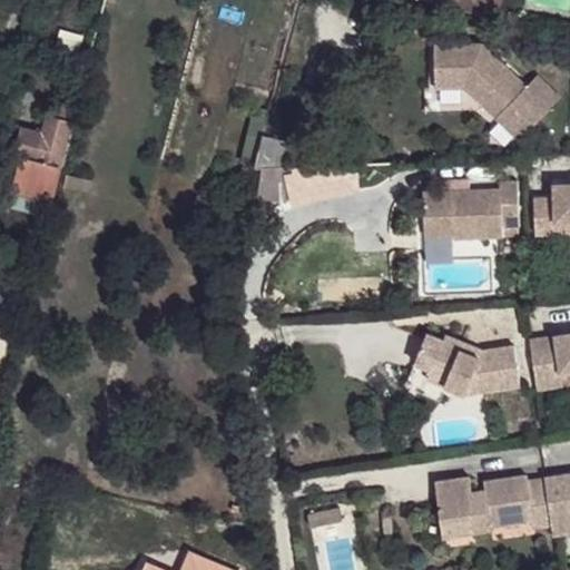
[(492,0),(491,12),(504,15),(507,0),(492,0)]
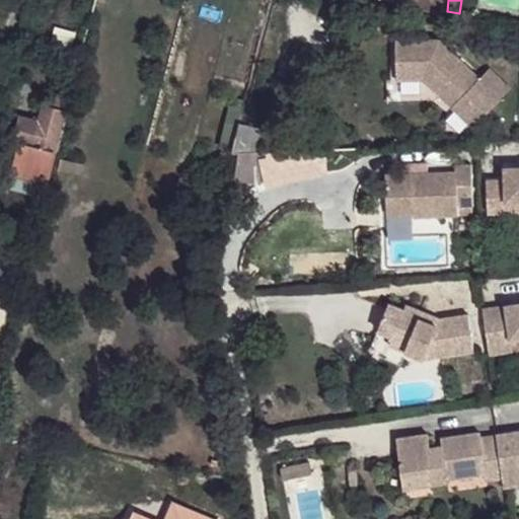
[(52,46),(71,48),(75,17),(56,14),(52,46)]
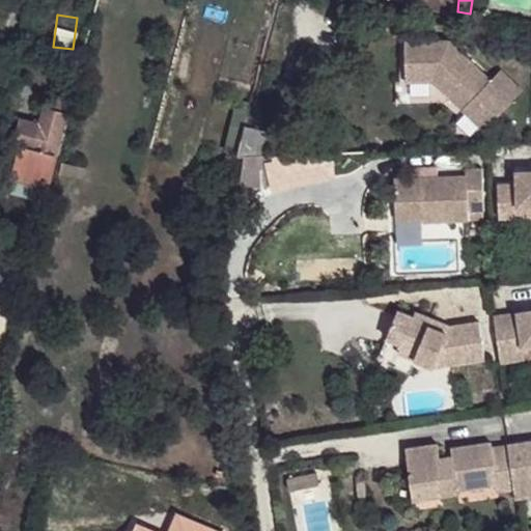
[(406,46),(407,85),(435,85),(485,134),(512,105),(491,84),(450,45),(406,46)]
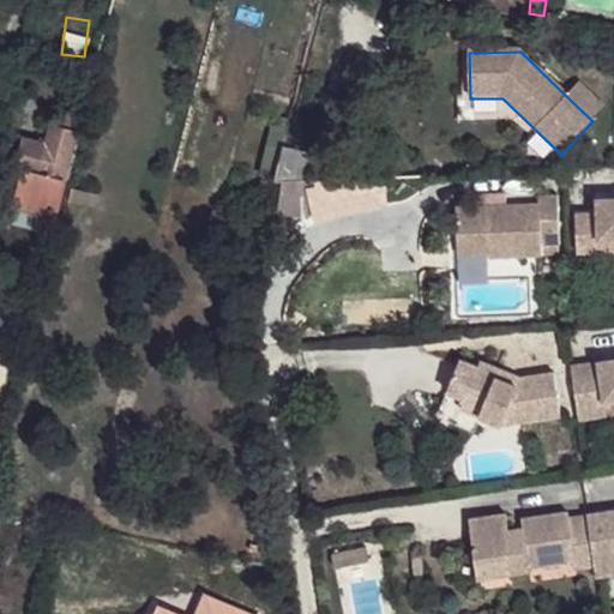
[(578,86),(567,97),(593,121),(603,110),(578,86)]
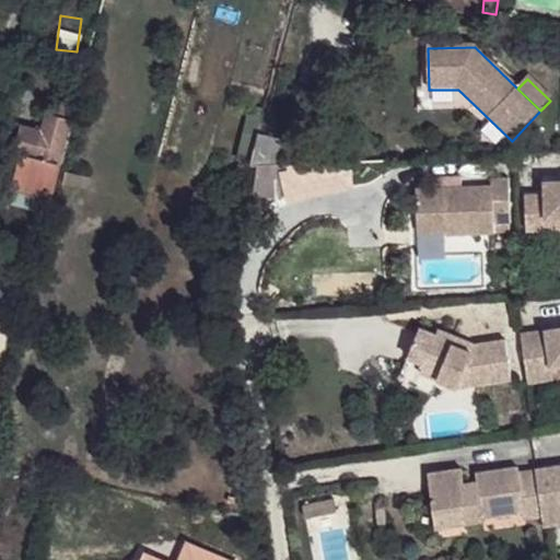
[(50,119),(48,118),(45,133),(24,128),(16,153),(23,155),(14,183),(51,193),(71,124),(68,123),(73,102),(58,97),(50,119)]
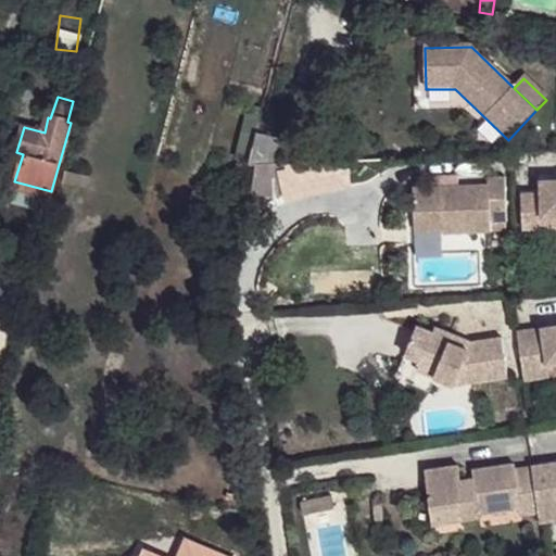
[(287,150),(255,142),(248,175),(254,175),(283,173),(287,150)]
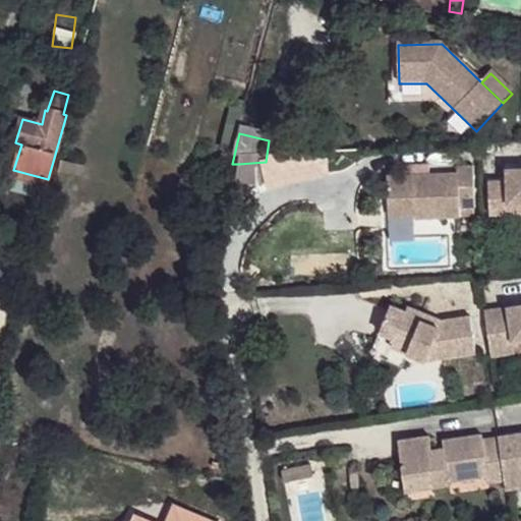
[(266,162),(238,164),(234,191),(261,194),(266,162)]
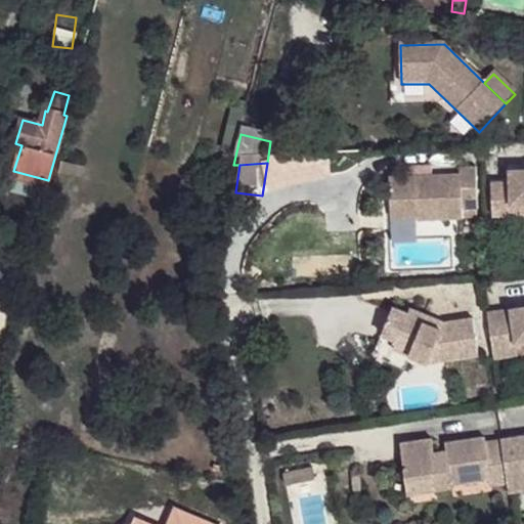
[(492,181),(493,213),(511,213),(511,202),(523,201),(523,167),(510,168),(510,181),(492,181)]
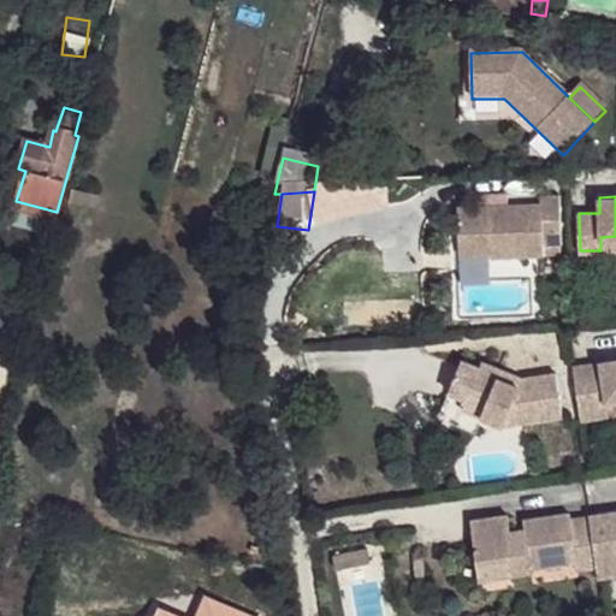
[(16,201),(10,219),(51,231),(57,212),(16,201)]
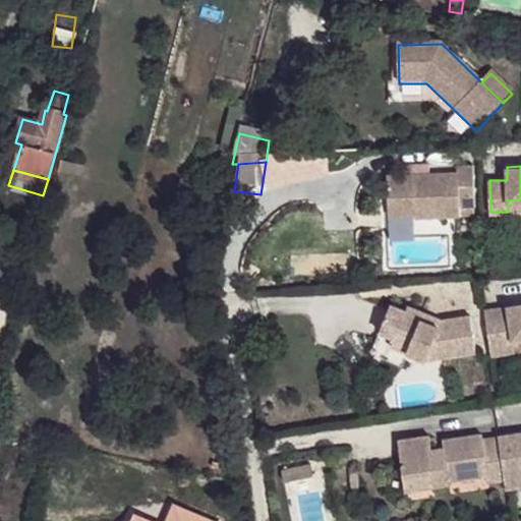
[(402,170),(402,182),(420,181),(420,170),(402,170)]
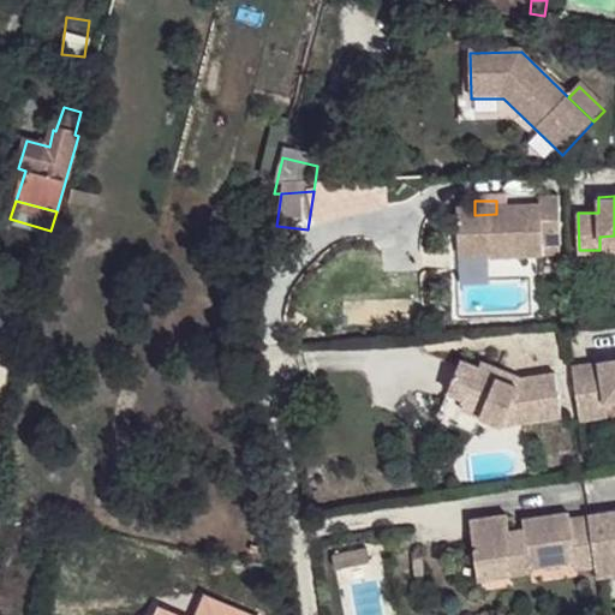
[(455,215),(459,262),(491,261),(491,264),(543,262),(542,252),(554,251),(551,204),(537,204),(537,212),(496,214),(475,215),(455,215)]
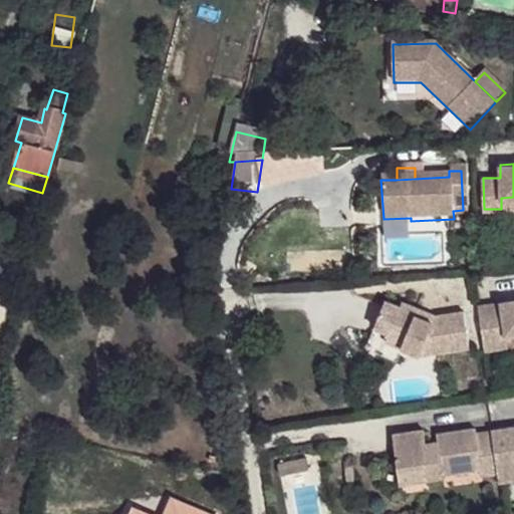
[(501,209),(513,208),(513,197),(501,198),(501,209)]
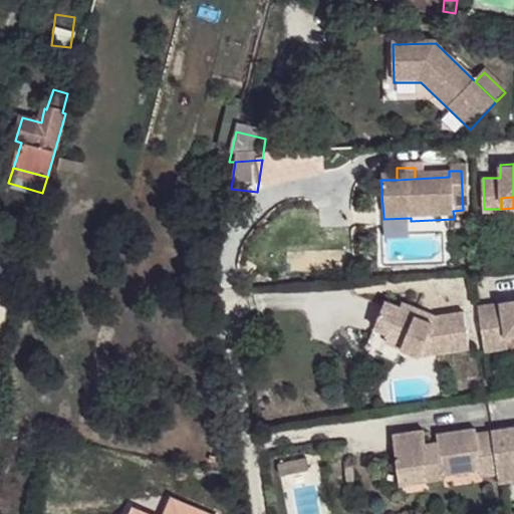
[(219,212),(217,225),(229,227),(231,213),(219,212)]
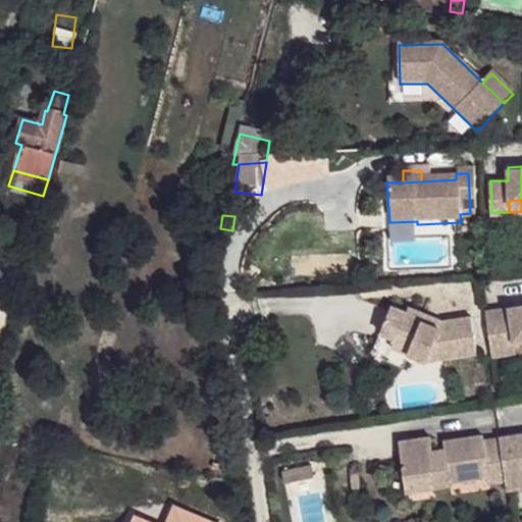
[(521,304),(483,309),(489,355),(516,352),(514,338),(521,336),(521,304)]
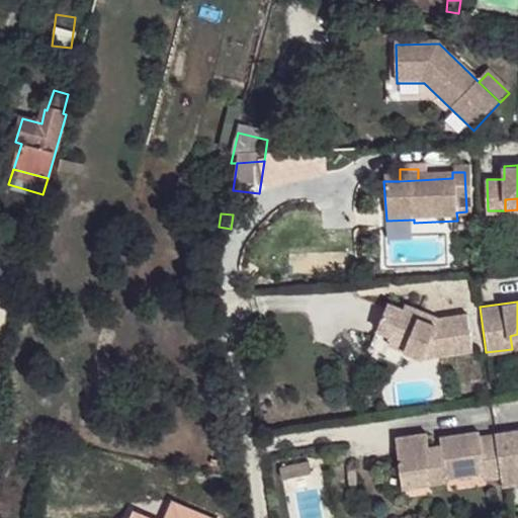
[(387,303),(376,329),(392,335),(407,342),(404,349),(422,357),(471,349),(465,315),(438,317),(436,323),(417,316),(420,310),(405,304),(403,308),(387,303)]
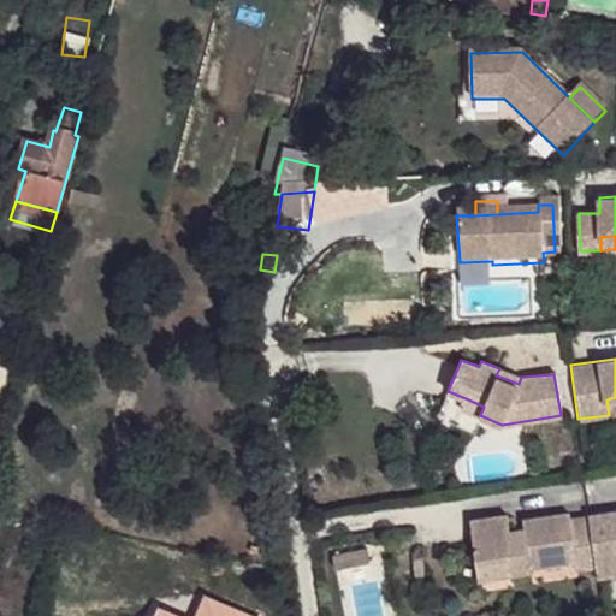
[(519,384),(521,377),(499,368),(496,375),(519,384)]
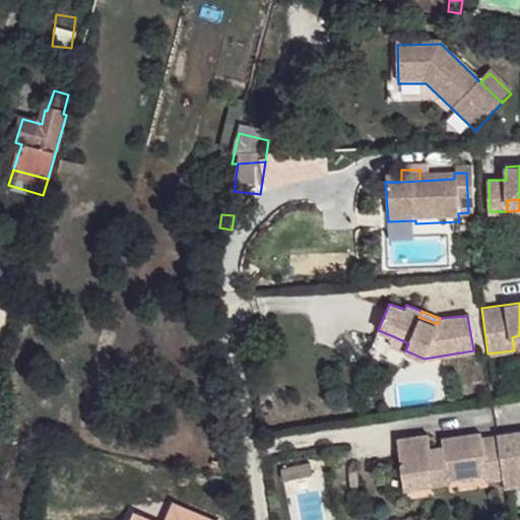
[(408,343),(393,336),(389,344),(405,350),(408,343)]
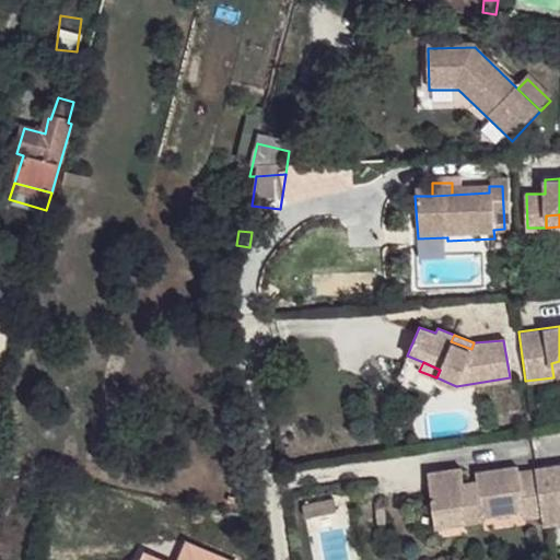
[(428,473),(433,516),(464,511),(466,524),(483,522),(482,517),(523,512),(524,520),(543,516),(544,526),(559,523),(559,465),(536,469),(536,470),(518,473),(518,466),(476,473),(477,481),(479,489),(461,492),(459,485),(464,483),(462,468),(428,473)]
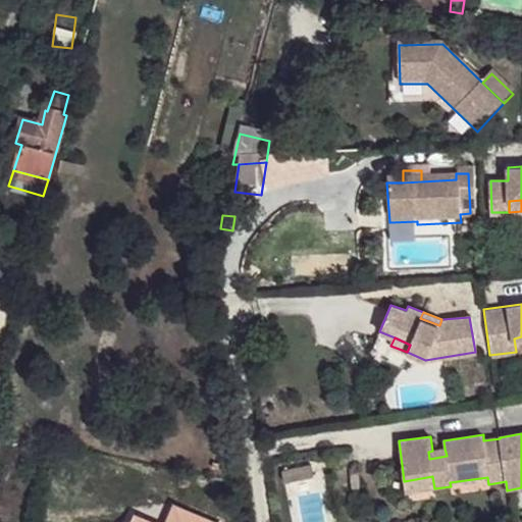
[(428,452),(429,459),(447,456),(445,449),(432,451),(428,452)]
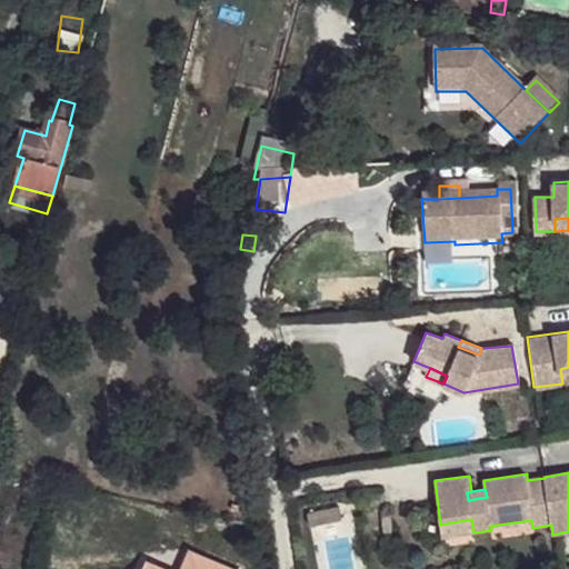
[(471,519),(440,525),(442,537),(473,532),(471,519)]
